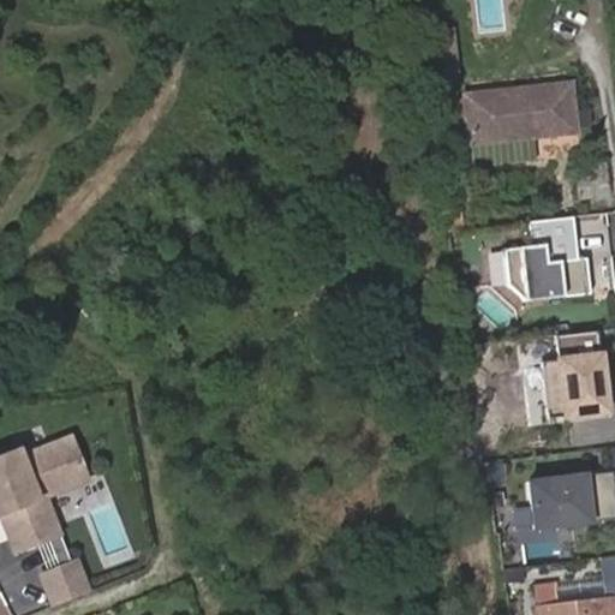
[(575,131),(571,85),(466,97),(472,142),(475,167),(537,160),(535,135),(575,131)]
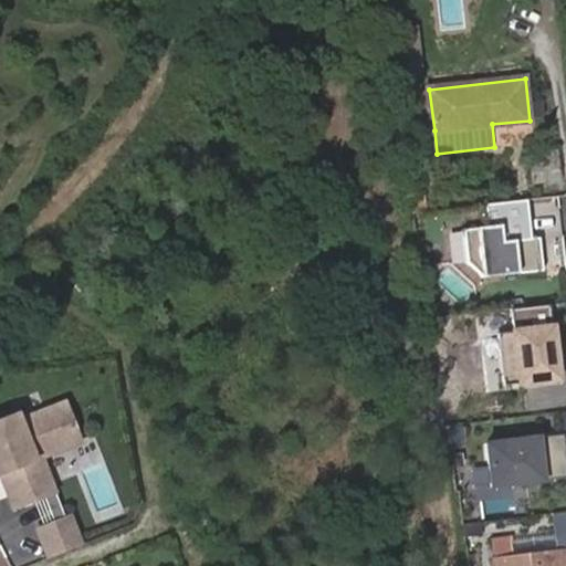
[(478,272),(548,270),(547,232),(531,233),(530,197),(486,199),(488,226),(449,227),(450,259),(478,258),(478,272)]
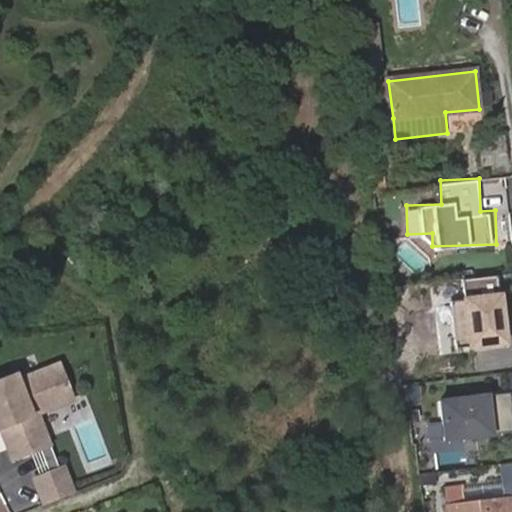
[(498,276),(464,280),(471,347),(506,343),(498,276)]
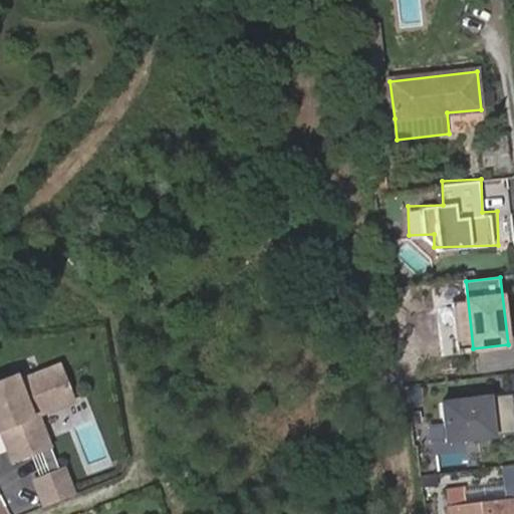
[(22,427),(63,411),(49,375),(9,392),(7,387),(0,389),(0,461),(4,470),(34,458),(22,427)]
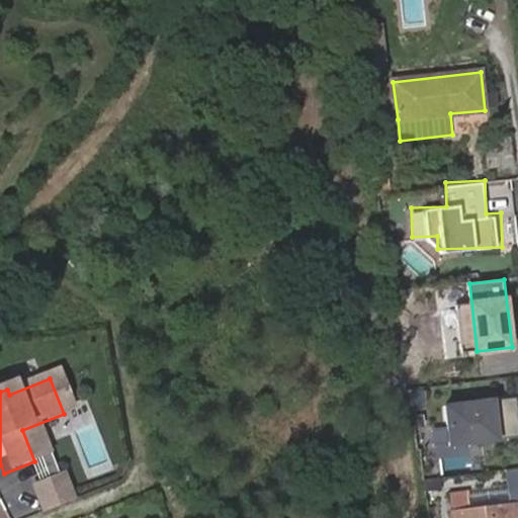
[(517,405),(517,398),(446,406),(450,445),(517,437),(517,405)]
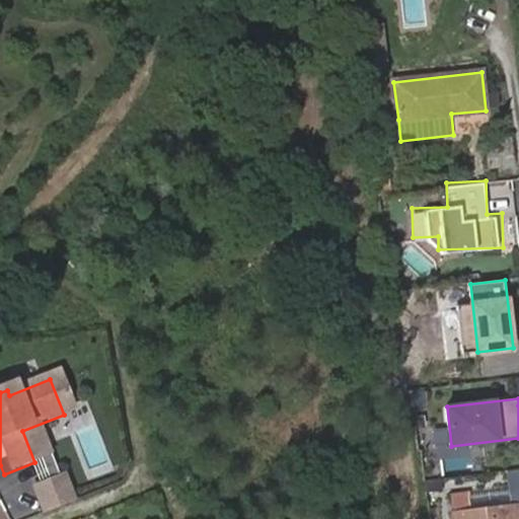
[(474,491),(475,501),(518,498),(518,466),(508,467),(509,489),(474,491)]
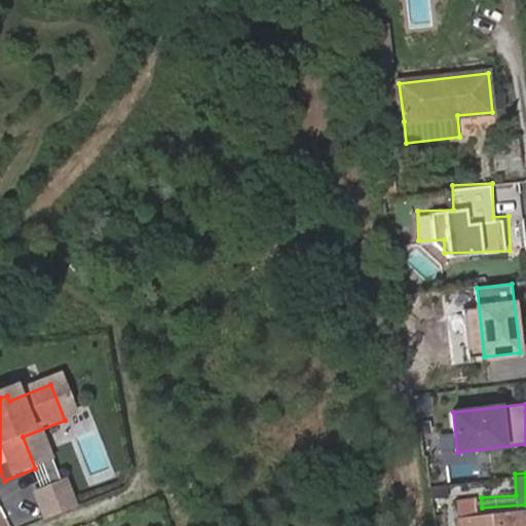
[(40,525),(70,515),(61,489),(31,500),(40,525)]
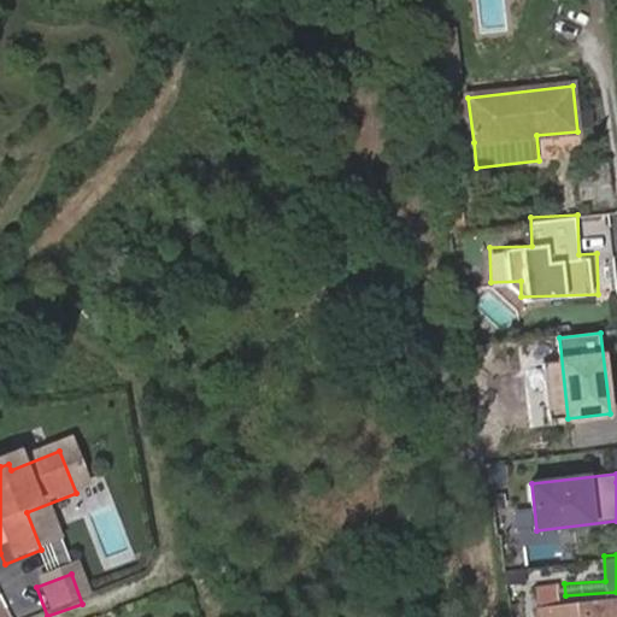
[(539,616),(616,616),(616,601),(560,609),(558,588),(536,591),(539,616)]
